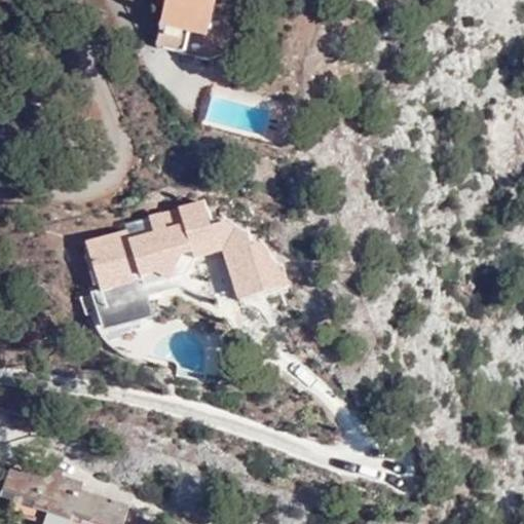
[(165,0),(154,45),(206,57),(226,50),(229,38),(206,33),(214,0),(165,0)]
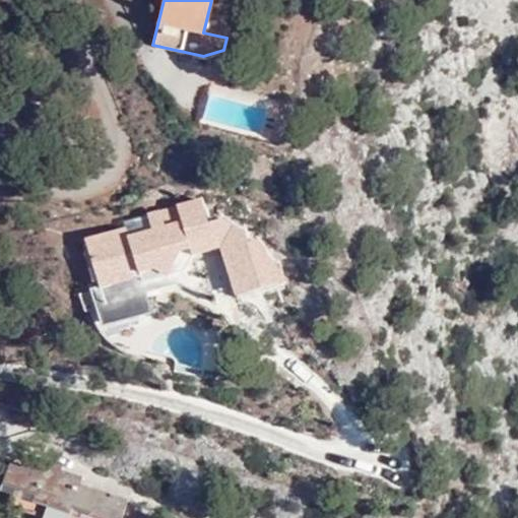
[(198,198),(174,205),(180,223),(174,225),(177,234),(185,238),(190,255),(214,248),(206,221),(198,198)]
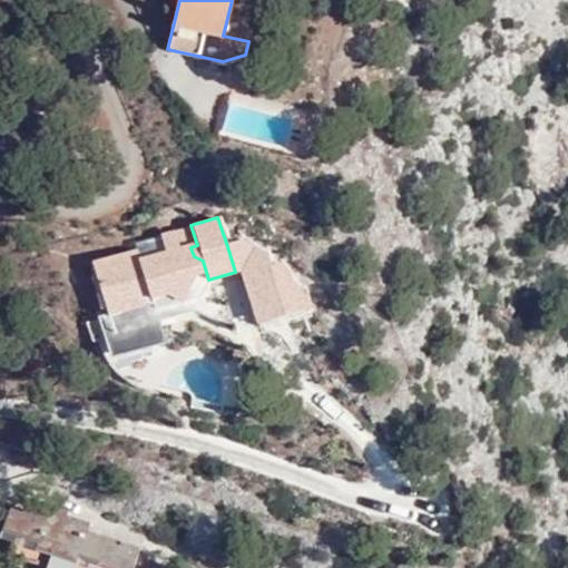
[(143,354),(135,329),(114,334),(108,317),(153,303),(149,291),(175,283),(182,303),(183,302),(183,303),(199,296),(208,280),(203,261),(194,256),(191,247),(197,245),(191,225),(133,244),(135,252),(91,265),(108,315),(89,322),(96,341),(98,340),(106,359),(114,370),(126,380),(137,388),(162,393),(167,369),(143,354)]
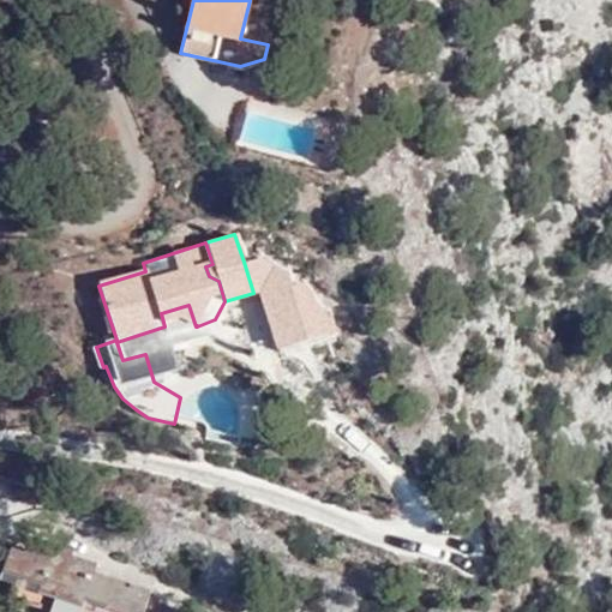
[(261,257),(244,262),(253,293),(259,291),(259,292),(289,281),(287,271),(261,257)]
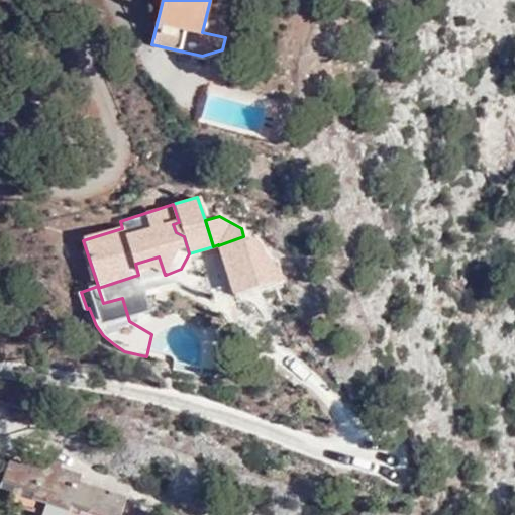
[(243,236),(218,245),(225,267),(263,253),(251,237),(244,239),(243,236)]
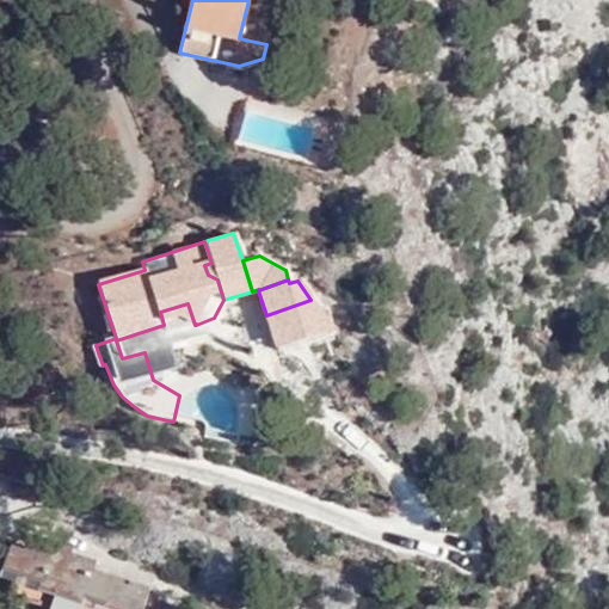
[(324,295),(311,300),(318,309),(326,306),(327,306),(324,295)]
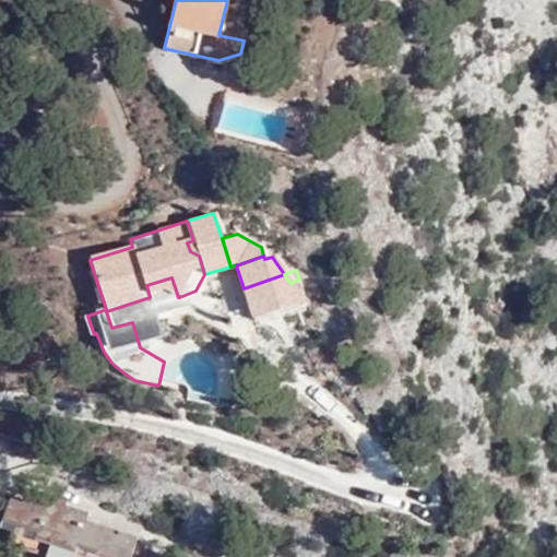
[(284,274),(244,288),(253,318),(306,300),(298,280),(291,283),(284,274)]
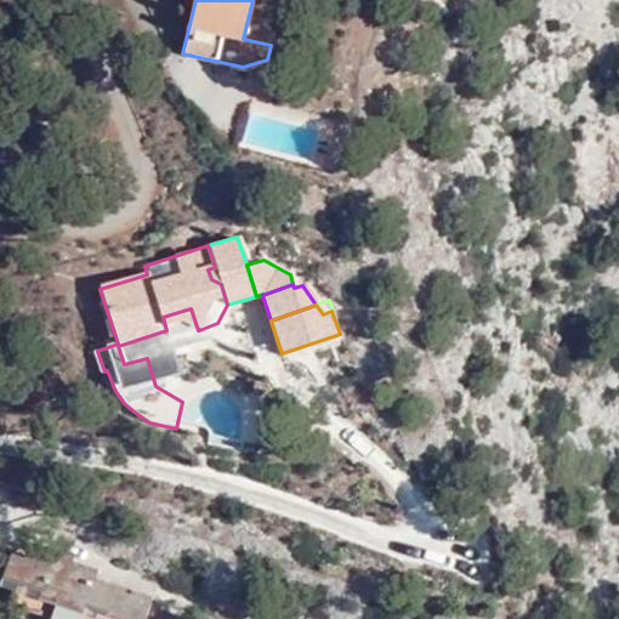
[(166,330),(118,346),(124,364),(147,358),(203,340),(199,330),(199,329),(198,330),(191,308),(163,317),(166,330)]
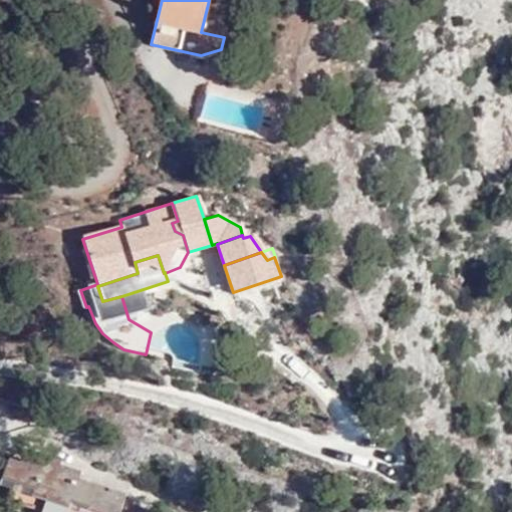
[(10,457),(2,483),(34,492),(31,500),(46,505),(43,511),(67,511),(71,502),(89,508),(88,511),(89,511),(118,511),(124,493),(79,480),(81,471),(60,465),(61,459),(41,453),(37,466),(10,457)]
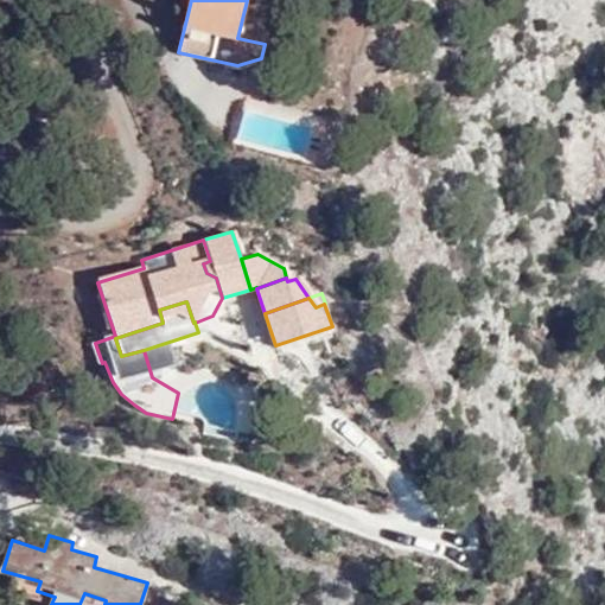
All buildings are outlined.
